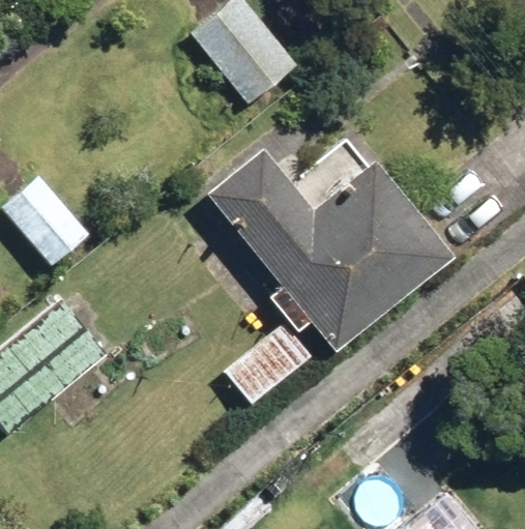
[(297,63),(242,0),(230,0),(192,33),(251,103),(297,63)]
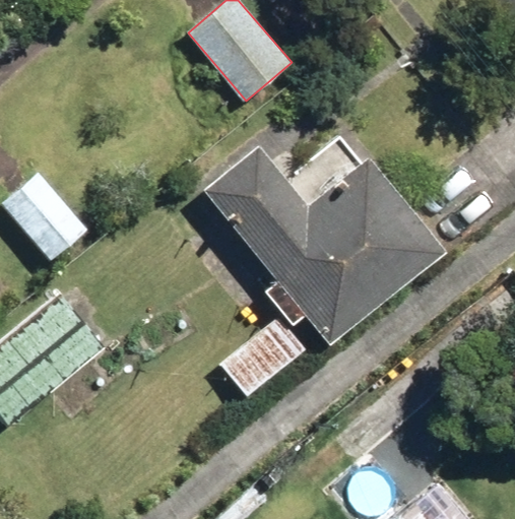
[(256,143),(200,188),(327,344),(444,251),(367,156),(306,205),(256,143)]
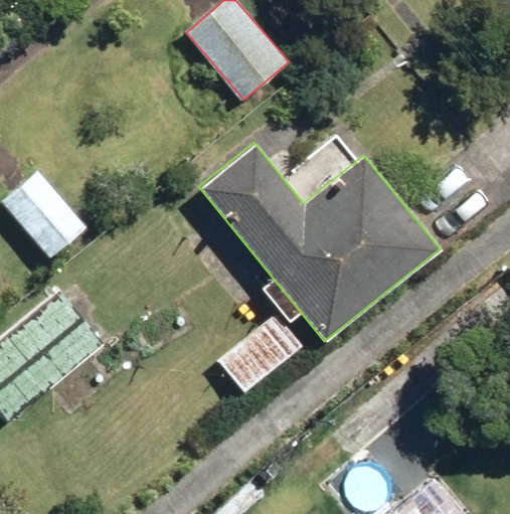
[(89,227),(38,171),(2,203),(52,260),(89,227)]
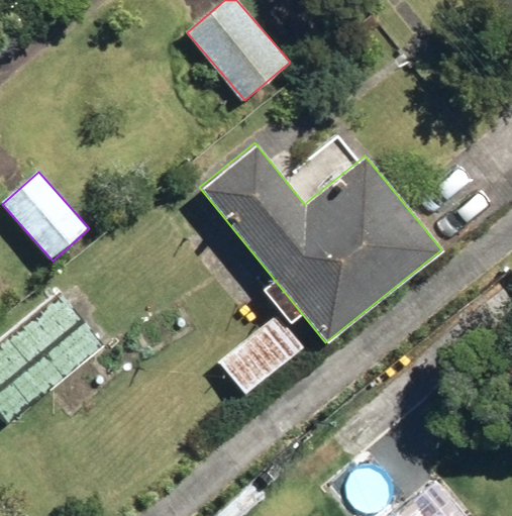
[(103,353),(59,296),(0,339),(0,422),(4,428),(103,353)]
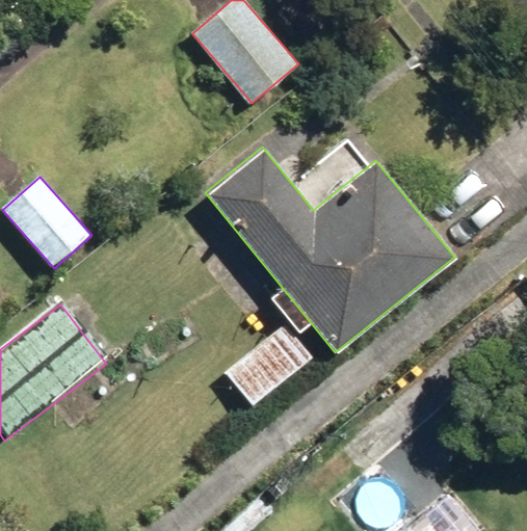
[(311,359),(281,324),(225,374),(255,407),(311,359)]
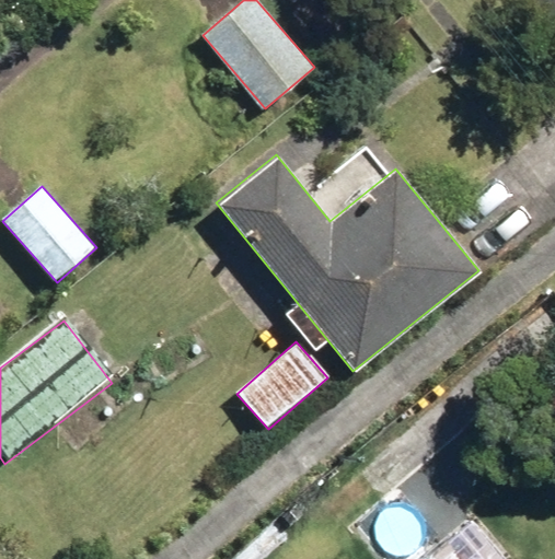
[(518,558),(477,512),(421,558),(518,558)]
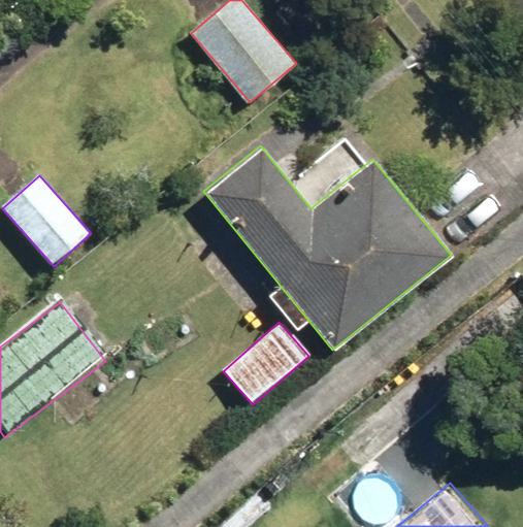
All buildings are outlined.
